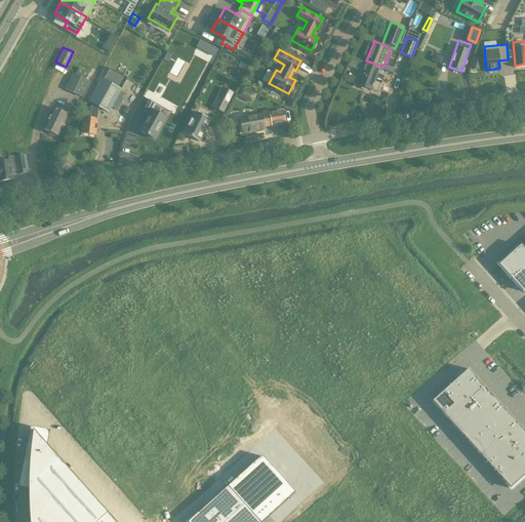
[(433,58),(442,61),(444,51),(434,49),(433,58)]
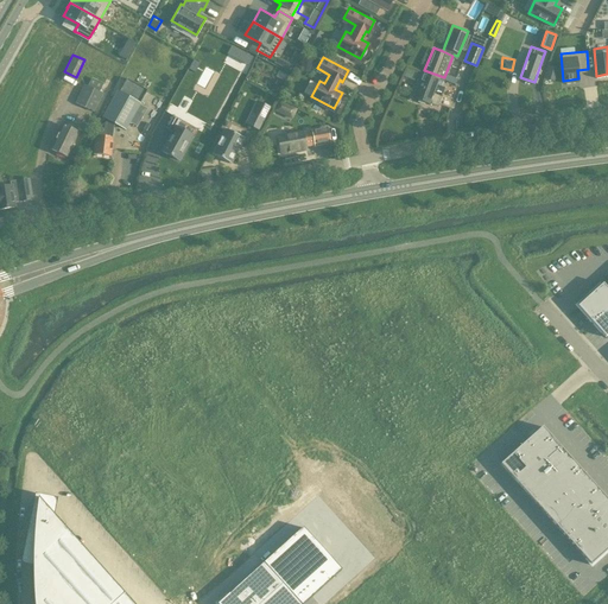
[(545,76),(553,78),(557,67),(549,64),(545,76)]
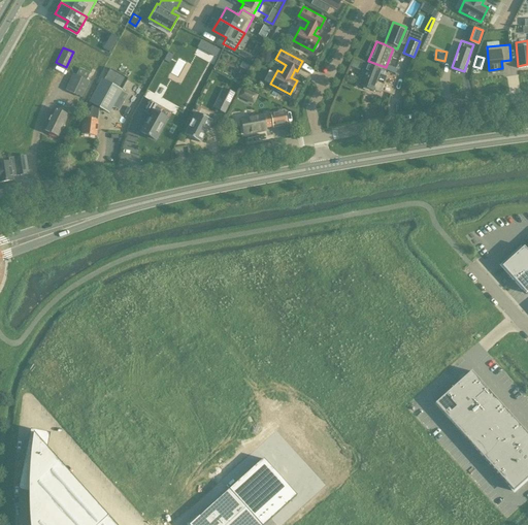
[(383,66),(368,61),(359,83),(381,91),(385,80),(383,79),(385,74),(384,73),(386,67),(383,66)]
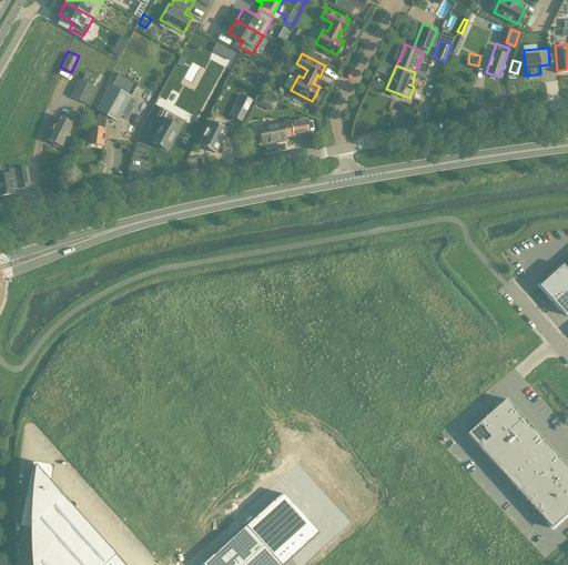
[(115,70),(109,83),(129,93),(131,94),(138,82),(115,70)]
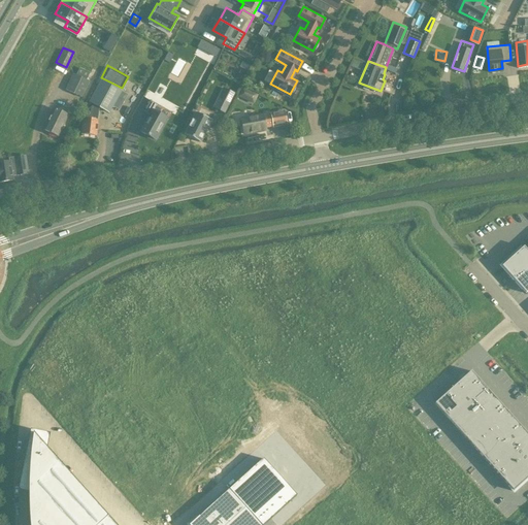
[(73,71),(66,87),(81,94),(89,79),(87,77),(90,70),(79,66),(76,72),(73,71)]
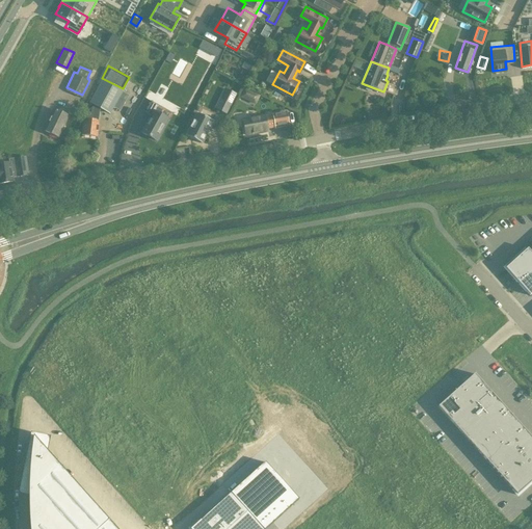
[(110,110),(123,88),(121,87),(102,78),(90,100),(94,102),(91,107),(91,110),(85,109),(85,113),(82,113),(82,117),(84,117),(83,133),(97,134),(99,118),(100,108),(101,108),(102,106),(110,110)]
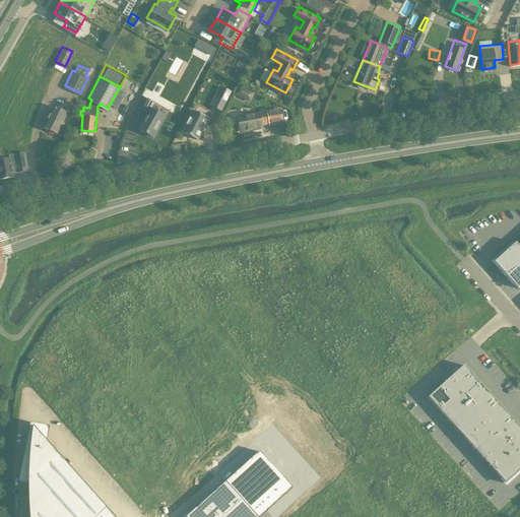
[(236,92),(251,100),(255,89),(240,82),(236,92)]
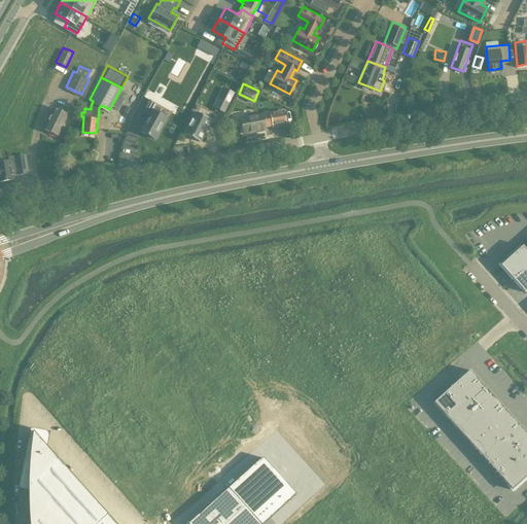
[(229,88),(219,107),(225,110),(235,92),(229,88)]
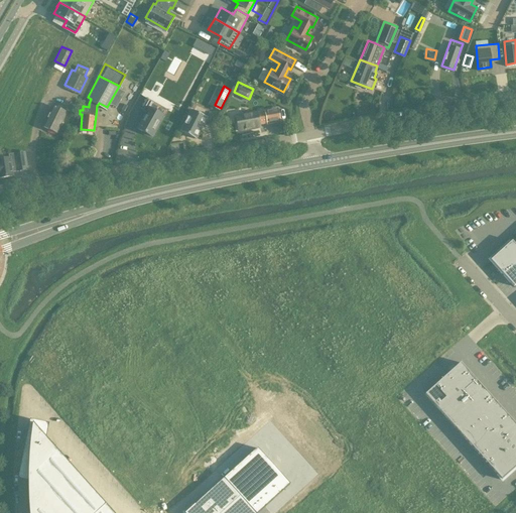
[(146,110),(137,126),(151,134),(163,113),(150,106),(153,100),(147,96),(141,107),(146,110)]
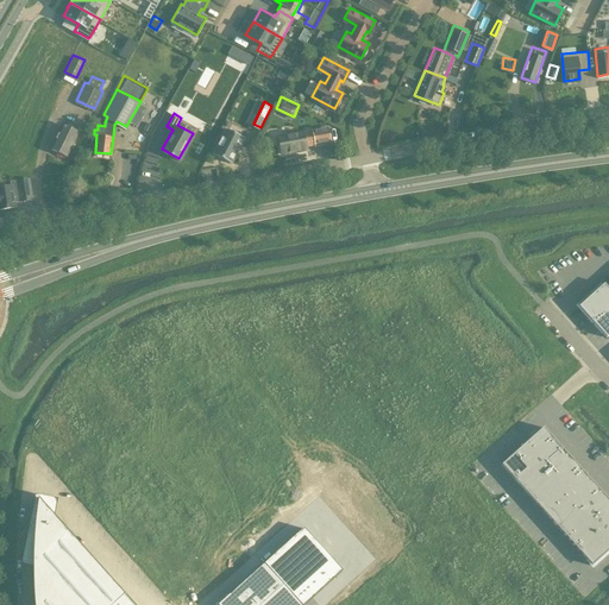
[(63,123),(51,146),(67,155),(79,130),(63,123)]
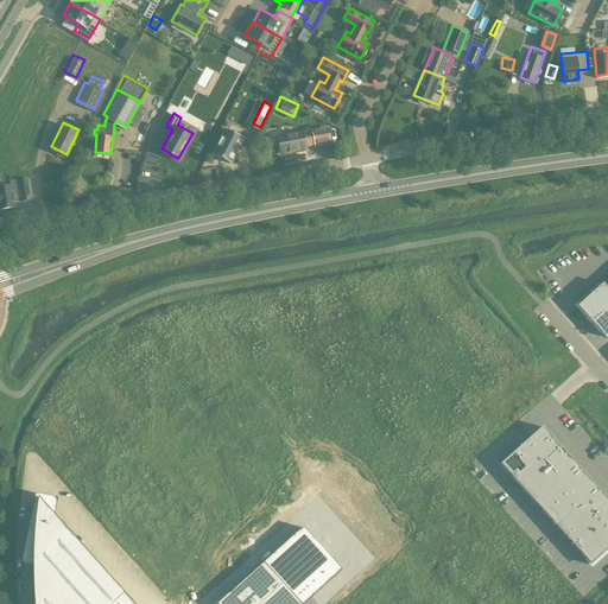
[(303,129),(278,134),(280,151),(306,146),(305,140),(314,139),(315,142),(330,140),(328,125),(311,128),(303,131),(303,129)]
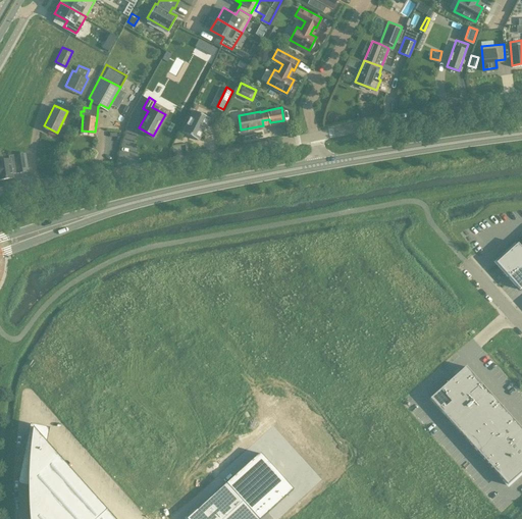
[(209,116),(193,109),(183,131),(198,139),(209,116)]
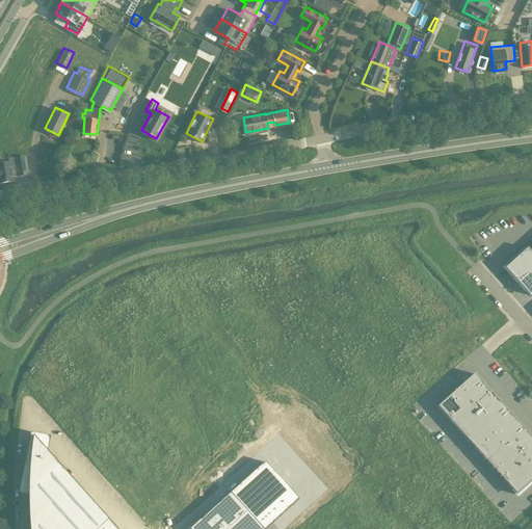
[(108,132),(107,151),(118,151),(120,132),(108,132)]
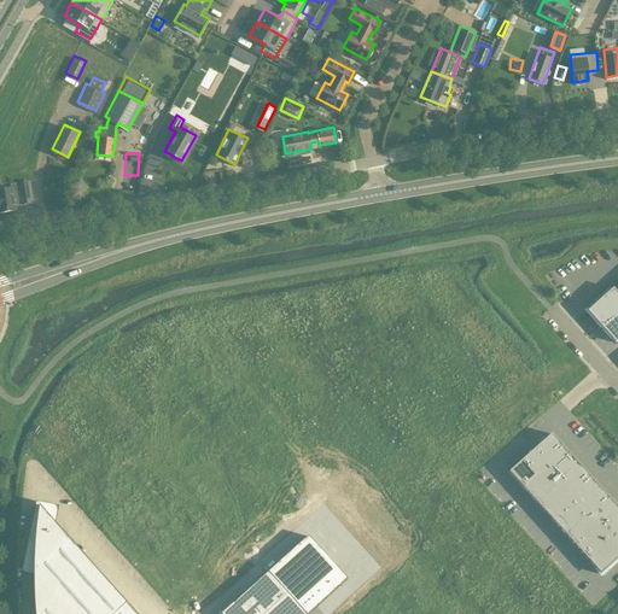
[(11,186),(0,187),(0,209),(16,208),(15,202),(19,200),(21,202),(33,200),(29,179),(11,182),(11,186)]
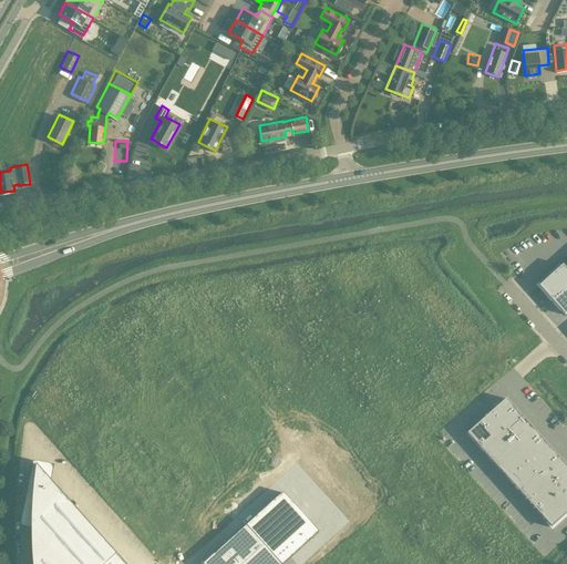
[(566,267),(562,263),(538,284),(564,313),(566,309),(566,267)]
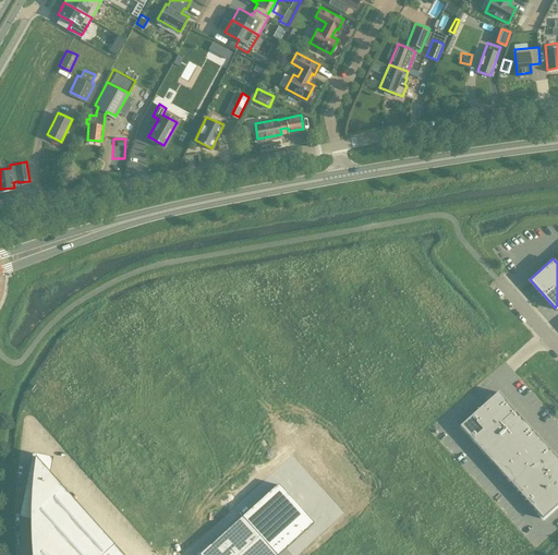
[(557,457),(498,389),(459,424),(543,517),(557,502),(557,457)]
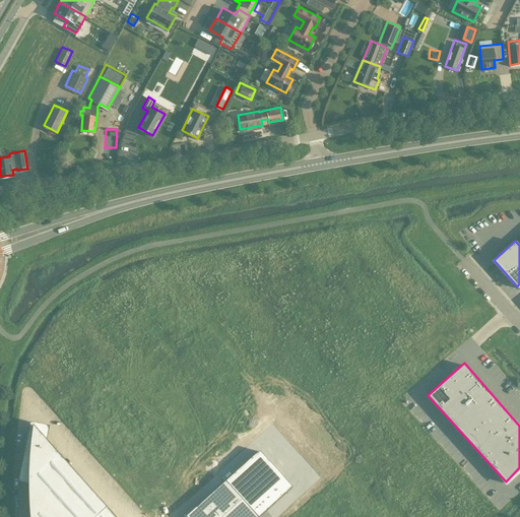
[(29,421),(17,480),(27,482),(27,491),(28,498),(28,504),(28,510),(28,513),(29,516),(28,516),(115,516),(46,440),(49,425),(29,421)]
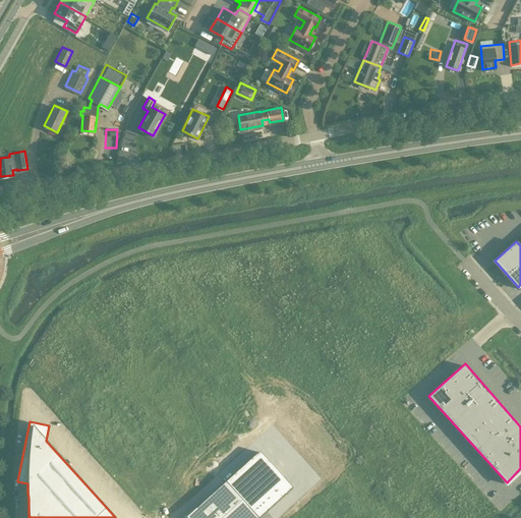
[(241,500),(221,517),(257,517),(259,517),(264,513),(293,486),(259,450),(230,476),(226,480),(242,499),(241,500)]
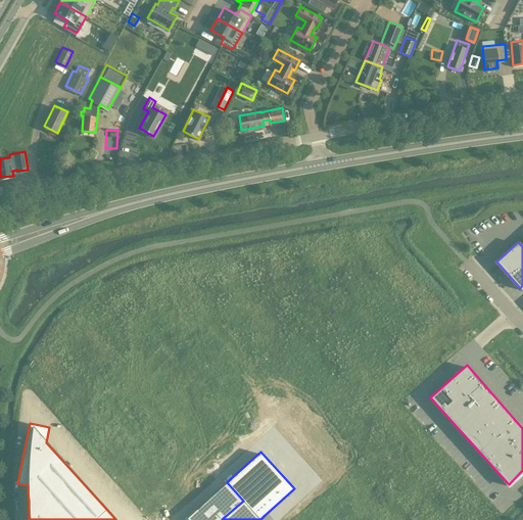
[(227,482),(187,518),(189,519),(222,519),(242,502),(243,501),(227,482)]
